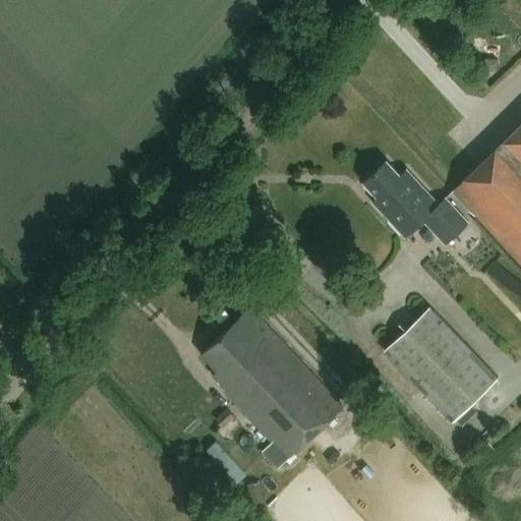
[(520,123),(452,190),(520,262),(520,123)]
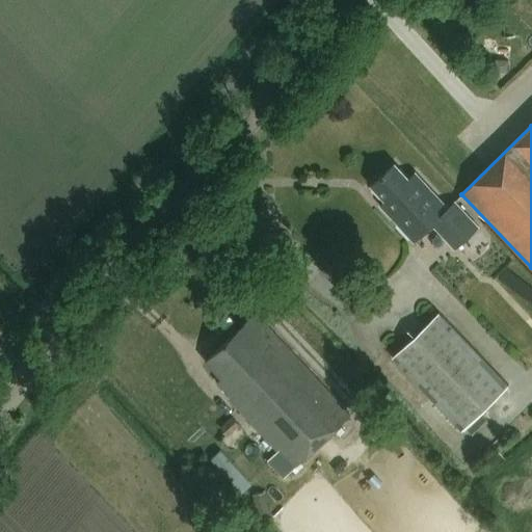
[(433,223),(456,247),(479,225),(456,201),(449,208),(417,171),(410,178),(396,162),(372,185),(386,200),(381,205),(415,241),(433,223)]
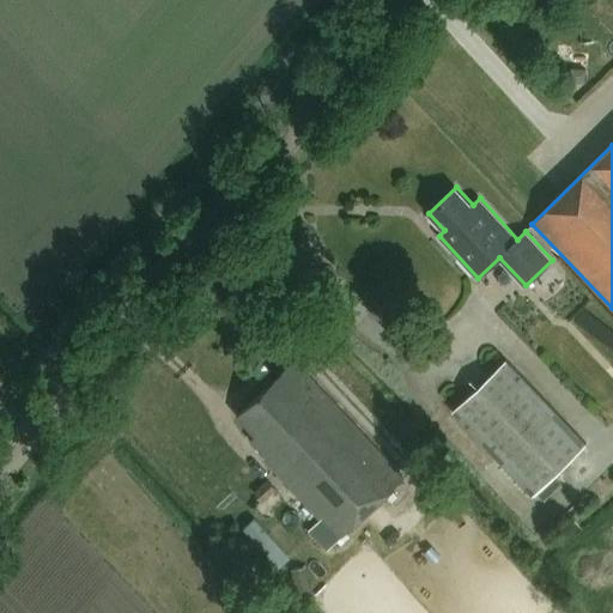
[(328,550),(405,477),(295,359),(237,414),(258,435),(252,439),(267,455),(265,457),(321,519),(309,529),(328,550)]
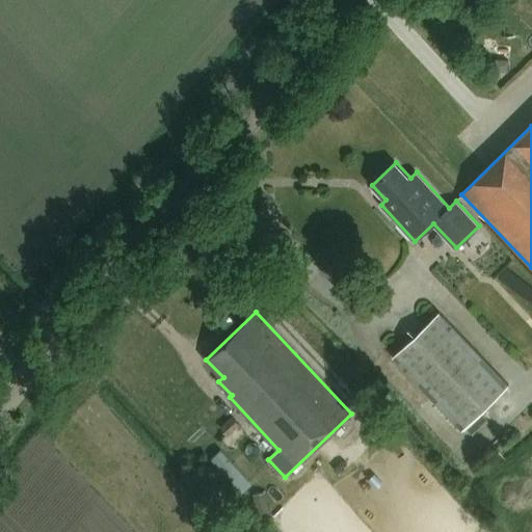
[(462,429),(509,384),(440,312),(393,356),(462,429)]
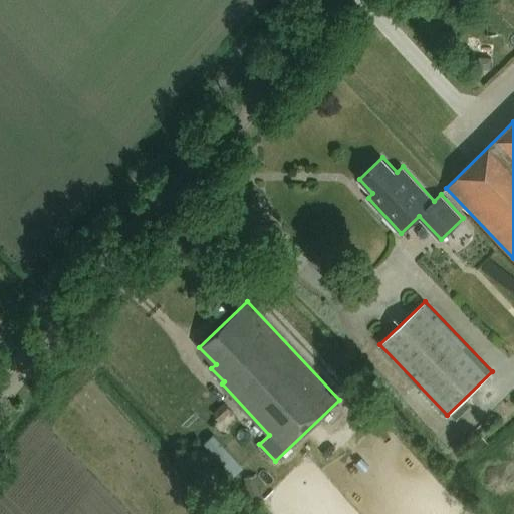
[(221,420),(232,410),(225,403),(214,413),(221,420)]
